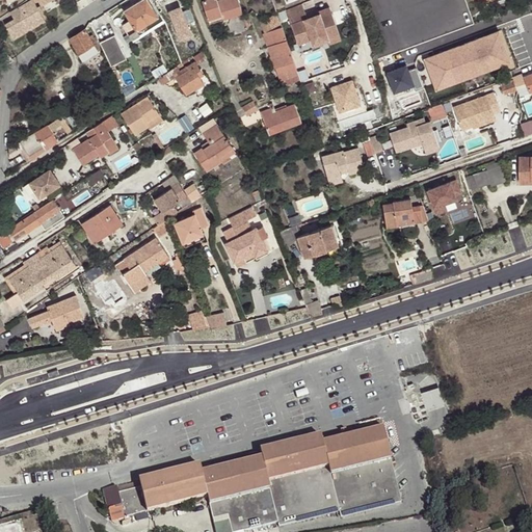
[(5,24),(14,38),(45,20),(41,14),(37,7),(32,0),(31,0),(10,12),(15,19),(5,24)]
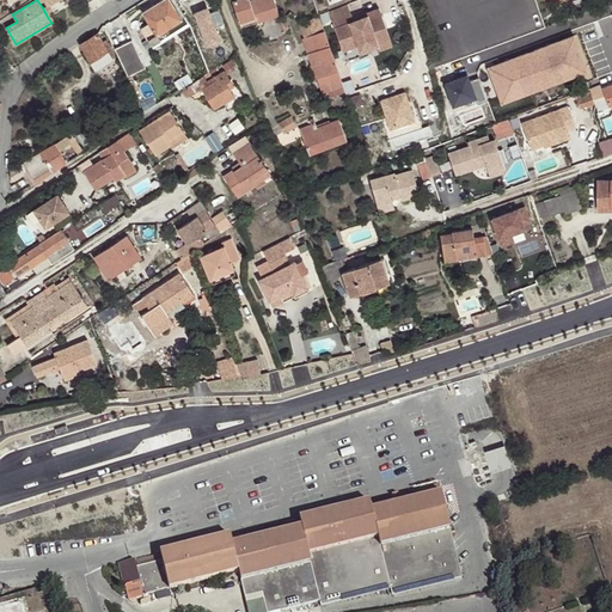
[(69,5),(66,0),(59,0),(49,5),(54,13),(69,5)]
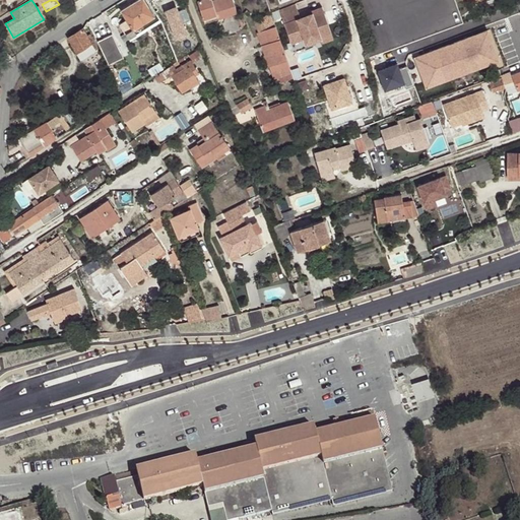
[(144,0),(138,0),(121,10),(128,20),(121,24),(129,39),(137,34),(134,28),(154,16),(144,0)]
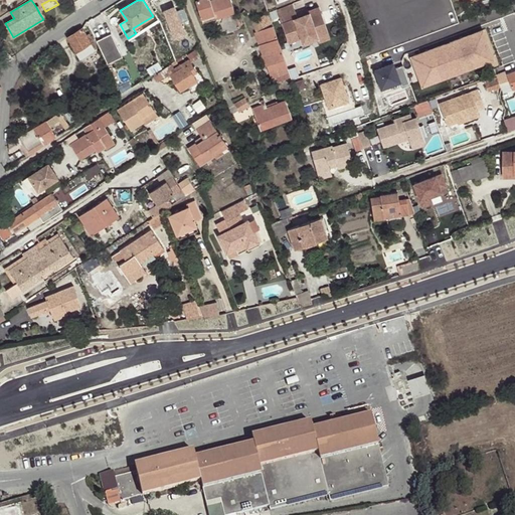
[(217,12),(219,18),(234,13),(230,0),(220,0),(211,3),(210,1),(209,0),(197,0),(196,1),(202,19),(214,15),(214,13),(217,12)]
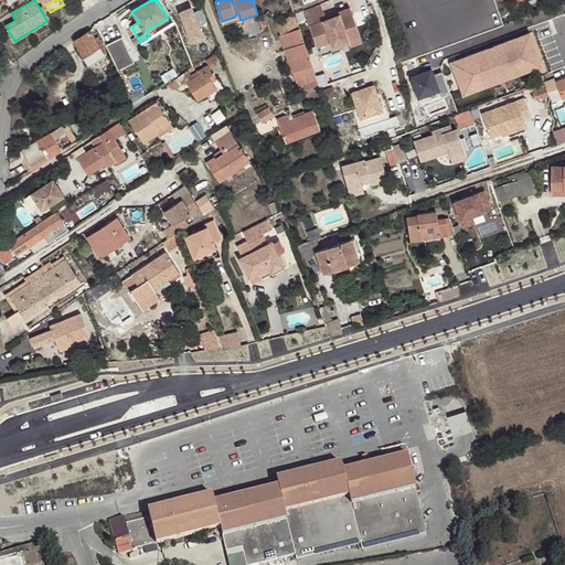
[(318,7),(305,11),(317,49),(331,43),(348,38),(348,41),(360,36),(353,16),(341,20),(340,17),(340,18),(327,22),(321,6),(318,7)]
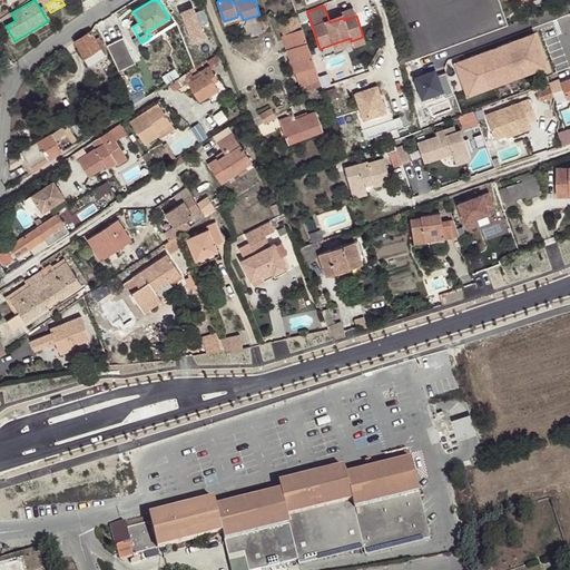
[(344,20),(356,16),(354,10),(341,15),(343,18),(343,17),(344,20)]
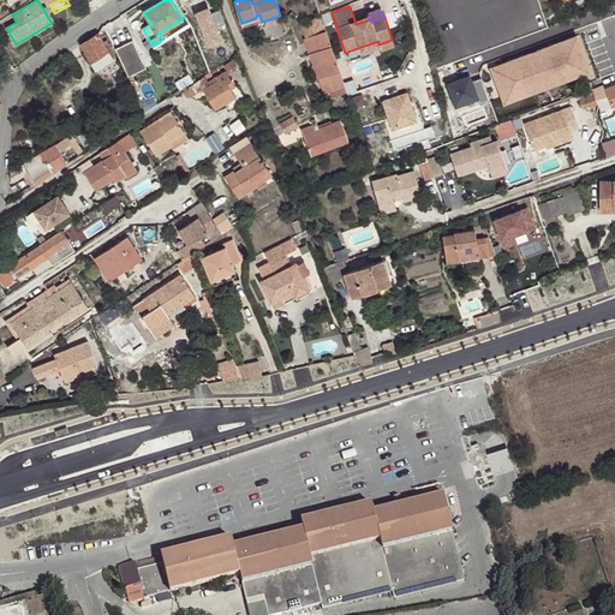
[(256,18),(242,23),(243,28),(262,22),(260,15),(256,16),(256,18)]
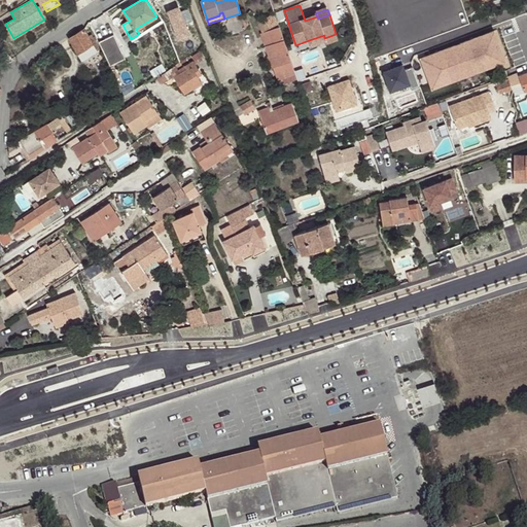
[(273,68),(291,61),(279,27),(275,13),(258,20),(262,33),(261,33),(273,68)]
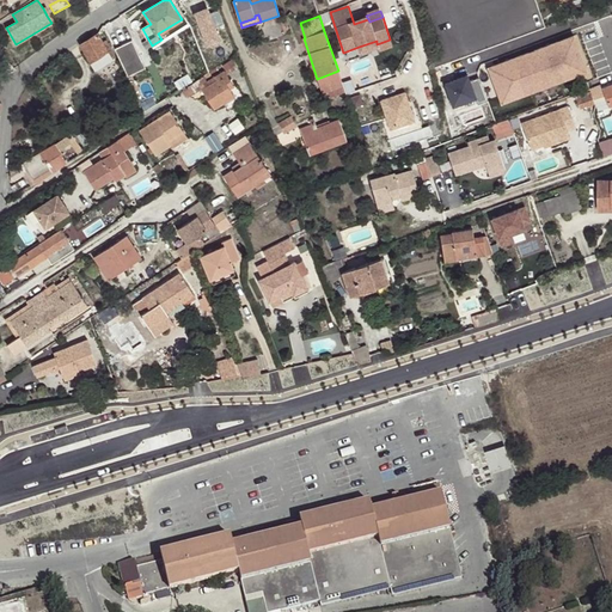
[(158,34),(161,40),(185,24),(182,19),(158,34)]
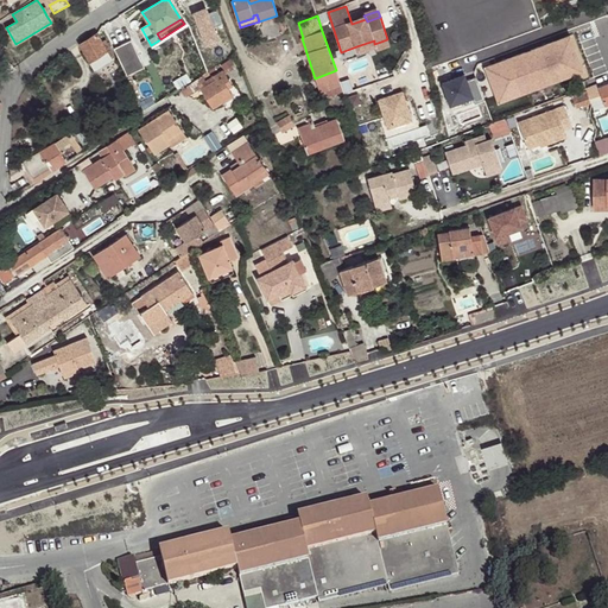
[(97,33),(80,44),(96,68),(115,56),(105,39),(102,40),(97,33)]
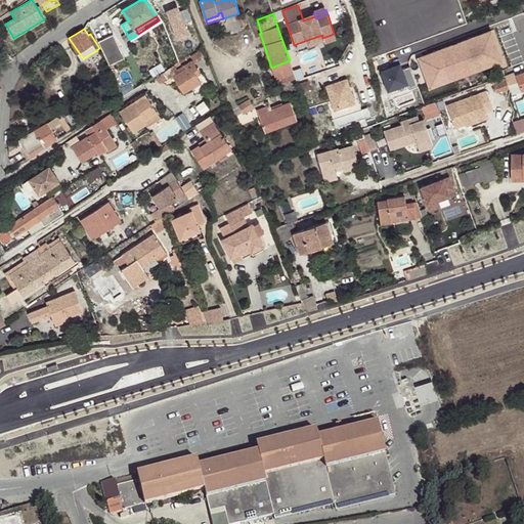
[(451,48),(461,75),(475,70),(474,64),(481,61),(474,42),(476,41),(472,31),(455,37),(459,45),(451,48)]
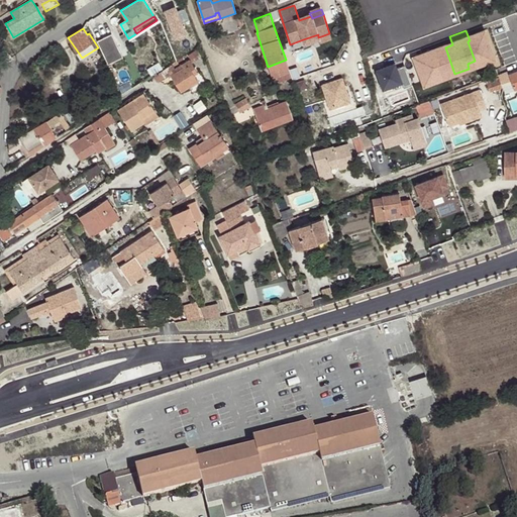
[(319,40),(321,43),(332,39),(329,33),(318,37),(319,40)]
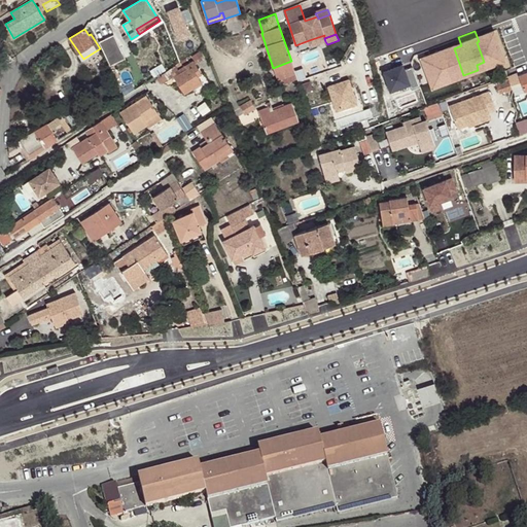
[(311,46),(325,41),(324,38),(324,35),(309,40),(311,46)]
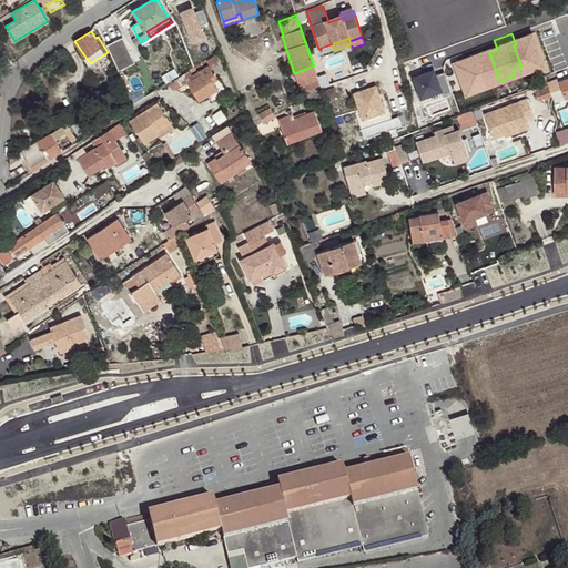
[(107,48),(120,72),(135,64),(123,40),(107,48)]
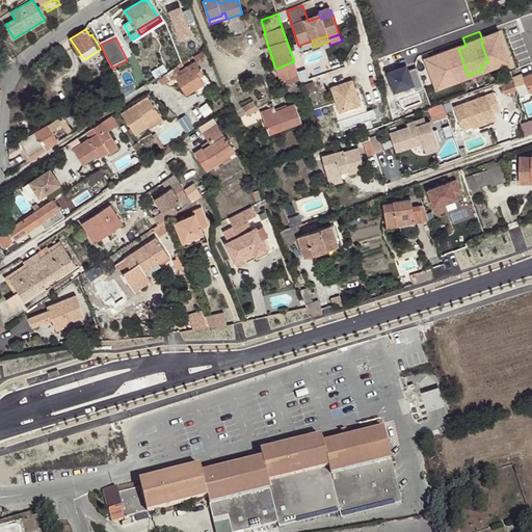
[(202,51),(194,56),(196,61),(205,56),(202,51)]
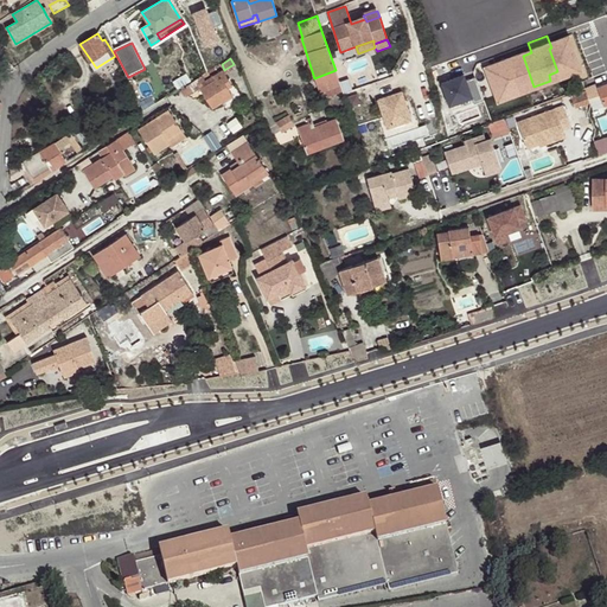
[(199,88),(212,108),(232,96),(228,89),(225,84),(229,81),(223,70),(213,76),(216,80),(208,84),(205,81),(203,76),(181,88),(186,96),(199,88)]
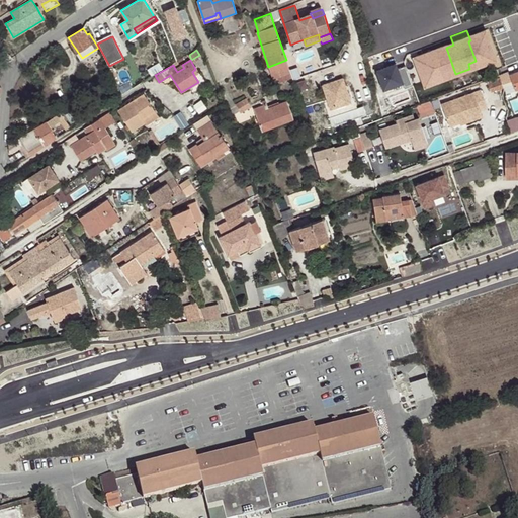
[(275,85),(293,79),(286,60),(268,67),(275,85)]
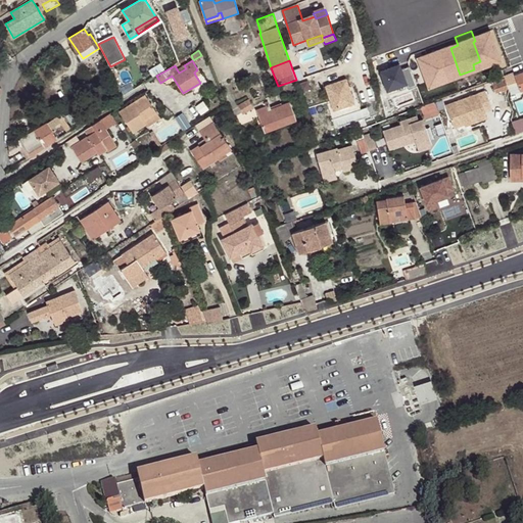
[(392,92),(417,83),(409,60),(383,70),(392,92)]
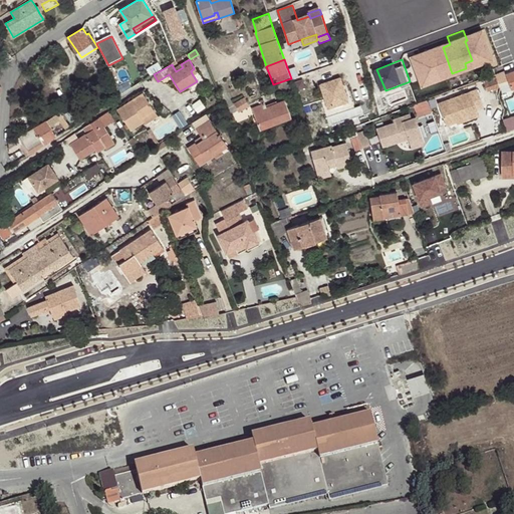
[(466,68),(474,65),(472,60),(465,63),(466,68)]
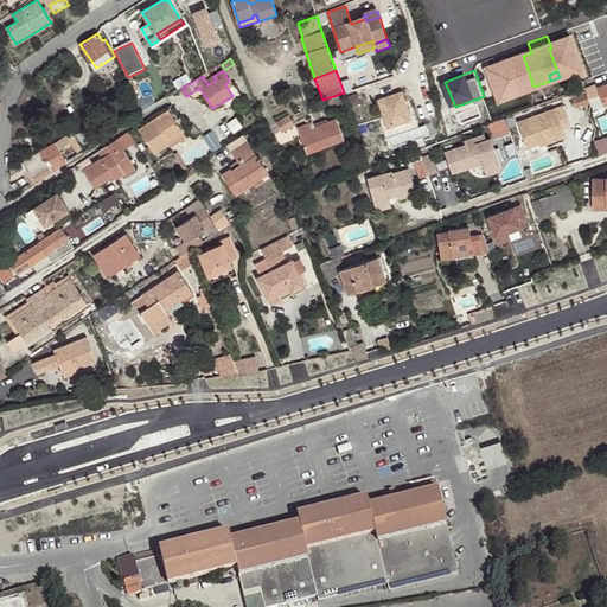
[(606,83),(598,87),(605,104),(590,110),(596,126),(606,121),(606,83)]
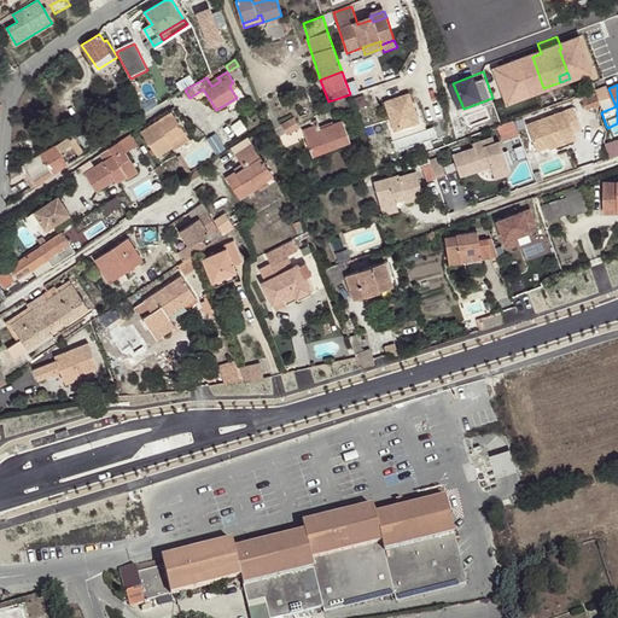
[(606,88),(596,92),(600,101),(610,98),(606,88)]
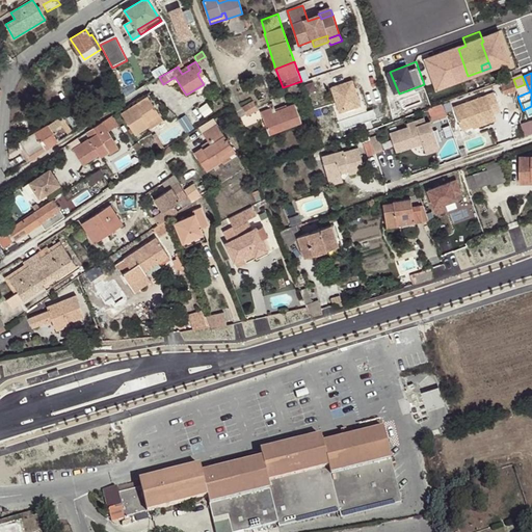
[(352,79),(331,87),(337,102),(333,103),(339,121),(368,110),(362,94),(357,95),(352,79)]
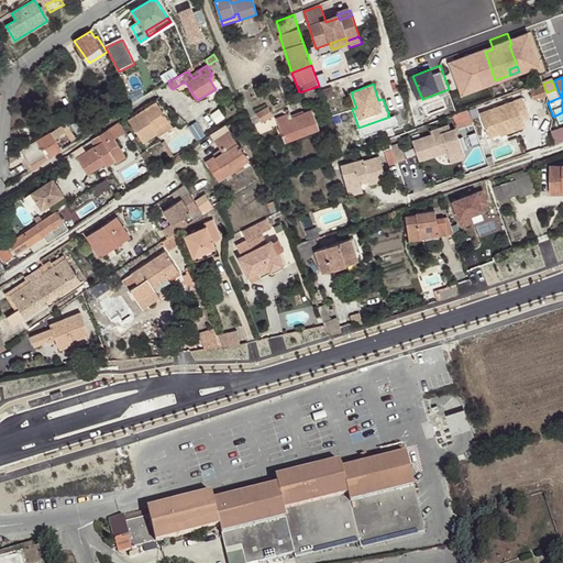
[(547,92),(543,84),(530,88),(533,99),(547,95),(547,92)]
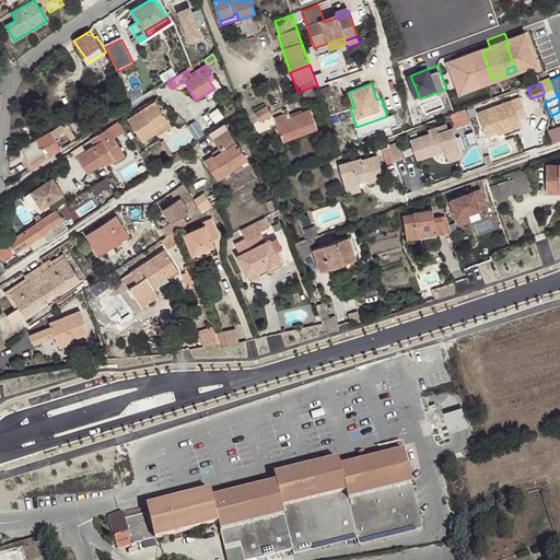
[(527,117),(520,97),(478,113),(487,137),(499,132),(504,131),(504,132),(524,125),(522,119),(527,117)]
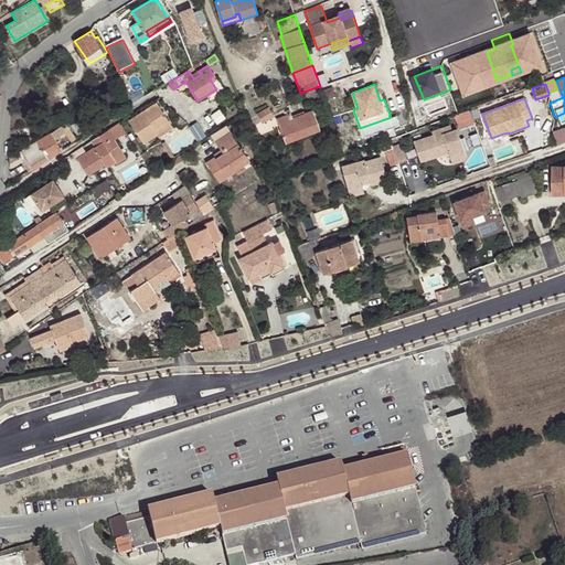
[(129,120),(144,144),(159,134),(157,132),(170,123),(158,103),(129,120)]
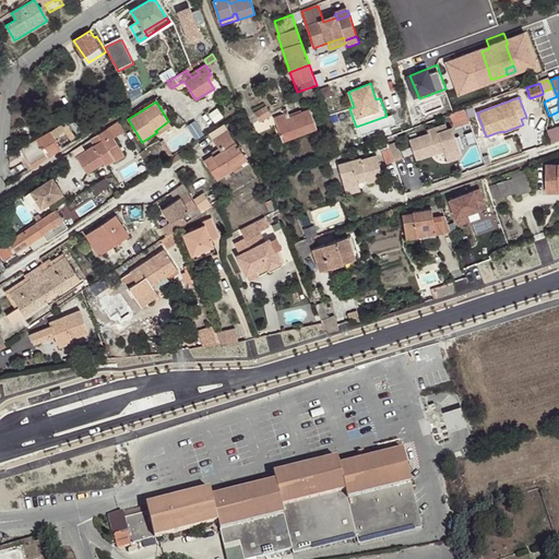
[(456,126),(472,120),(467,108),(452,113),(456,126)]
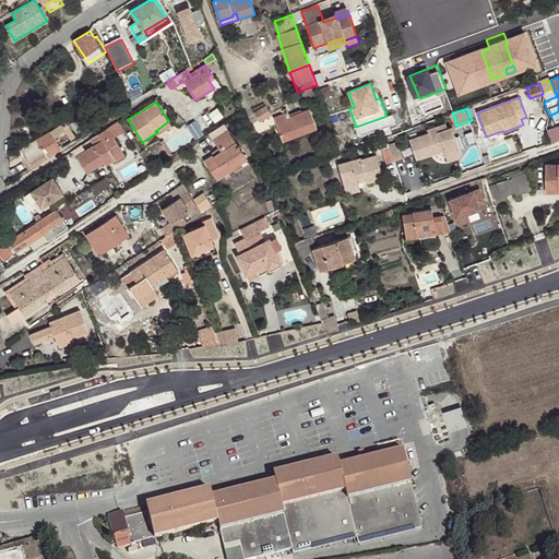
[(275,118),(282,137),(297,130),(299,134),(317,128),(309,109),(301,113),(288,117),(288,115),(287,113),(275,118)]
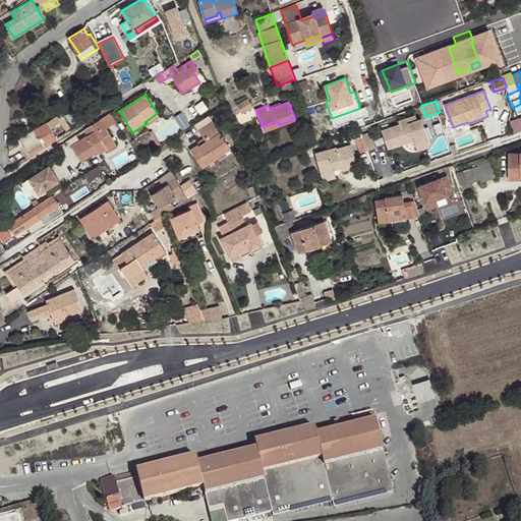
[(168,118),(172,113),(166,107),(161,111),(168,118)]
